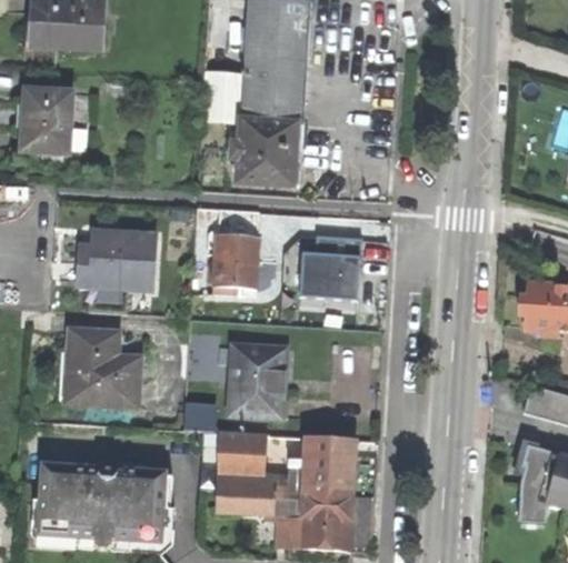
[(31,0),(31,10),(29,40),(98,44),(100,0),(31,0)]
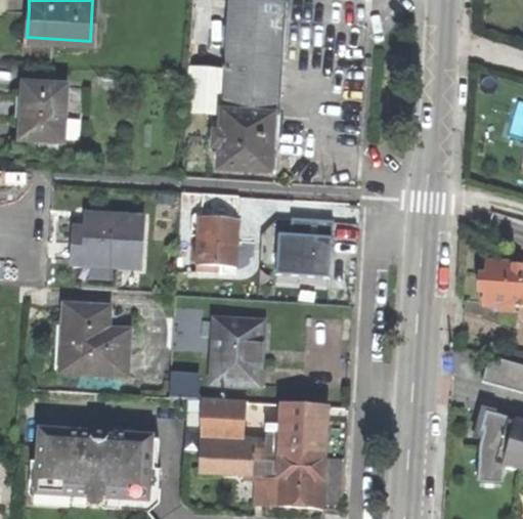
[(224,68),(221,109),(277,113),(279,87),(286,0),(228,0),(224,68)]
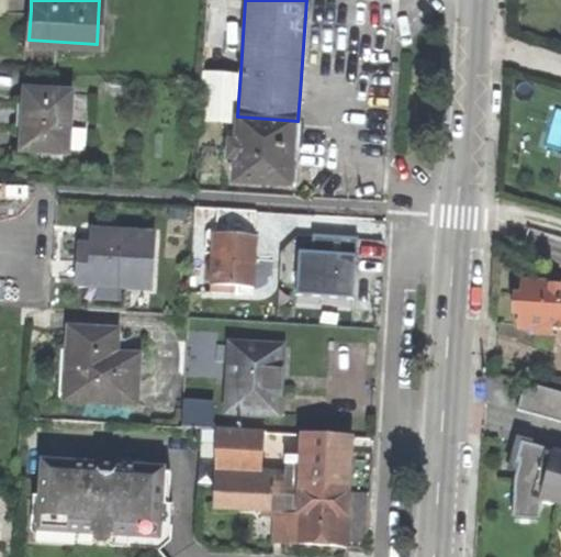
[(199,114),(237,117),(240,73),(201,70),(199,114)]
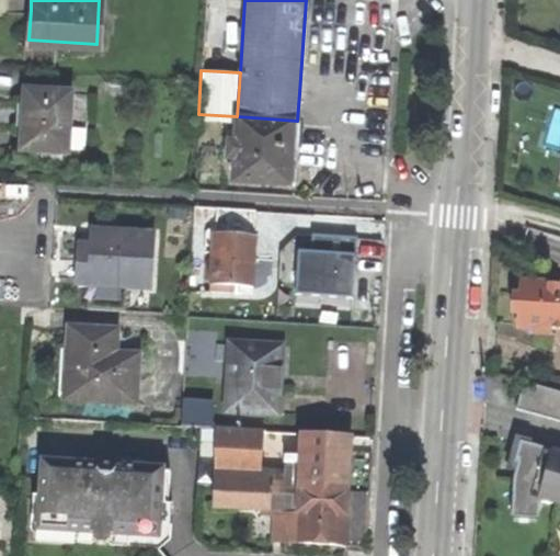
[(70,87),(23,83),(21,115),(19,146),(66,149),(70,87)]
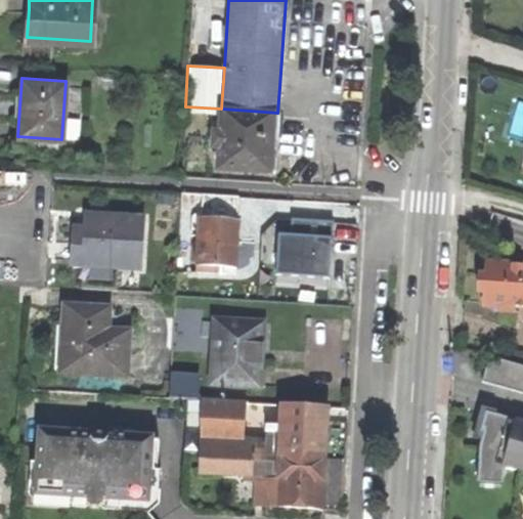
[(275,147),(277,113),(221,109),(220,131),(213,130),(212,144),(219,145),(217,166),(274,170),(275,158),(275,147)]
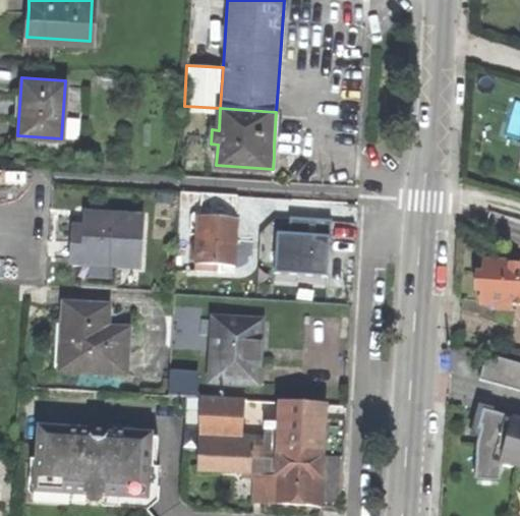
[(200,190),(199,214),(234,216),(236,192),(200,190)]
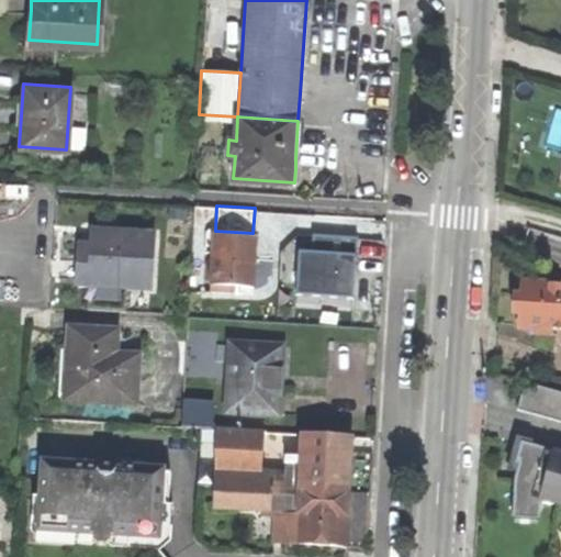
[(82,277),(148,280),(150,229),(112,226),(112,219),(96,218),(96,225),(92,224),(91,251),(83,249),(82,263),(82,277)]
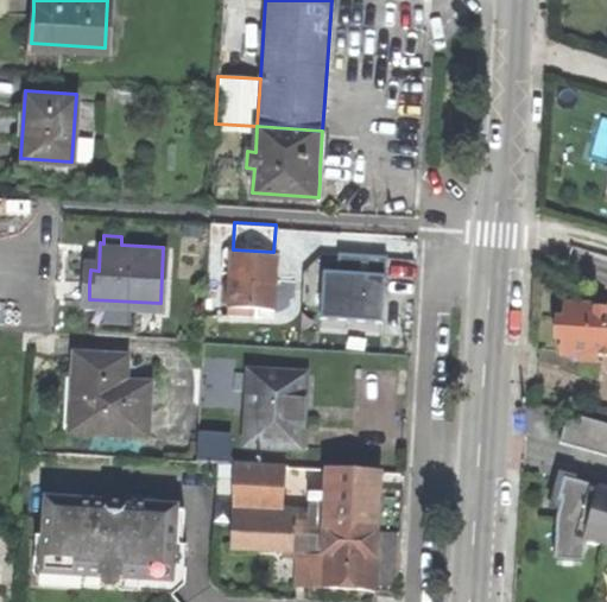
[(273,252),(233,249),(231,249),(227,309),(247,311),(248,304),(272,305),(273,279),(276,253),(273,252)]
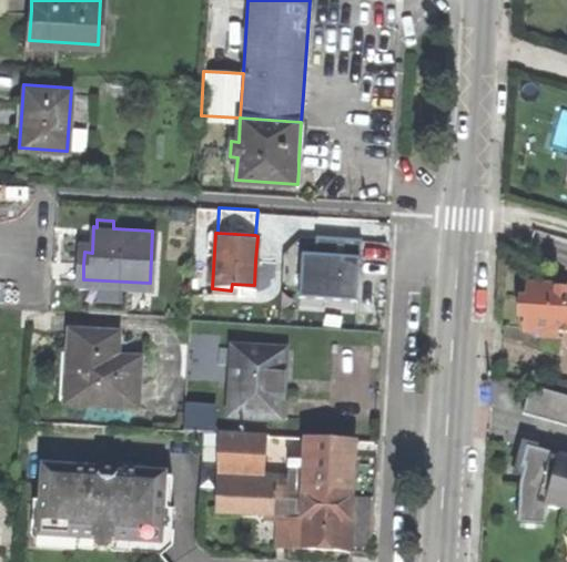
[(315,233),(314,252),(360,255),(361,236),(315,233)]
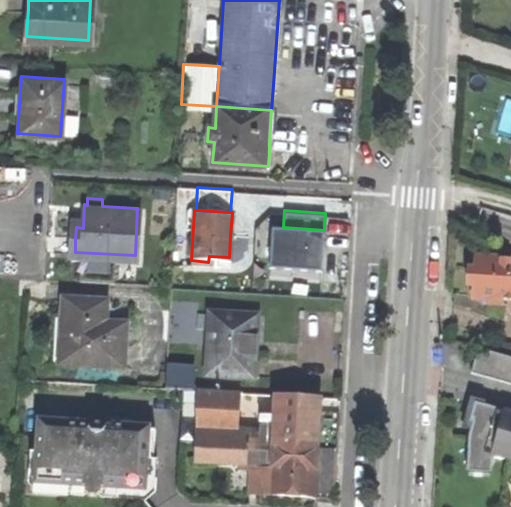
[(324,230),(283,227),(272,226),(269,265),(270,266),(321,269),(323,243),(324,230)]
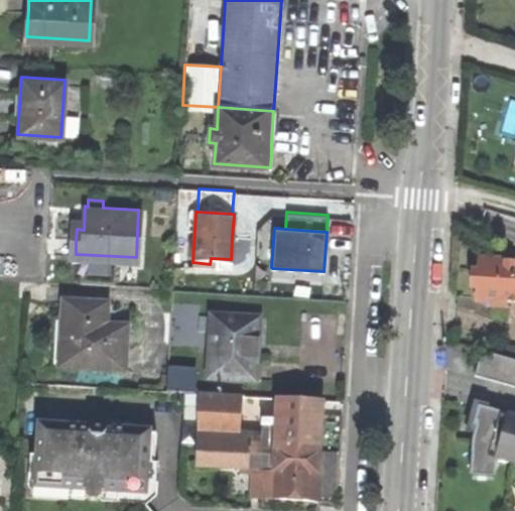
[(503,295),(514,295),(514,256),(479,253),(477,278),(476,293),(488,293),(487,299),(503,301),(503,295)]
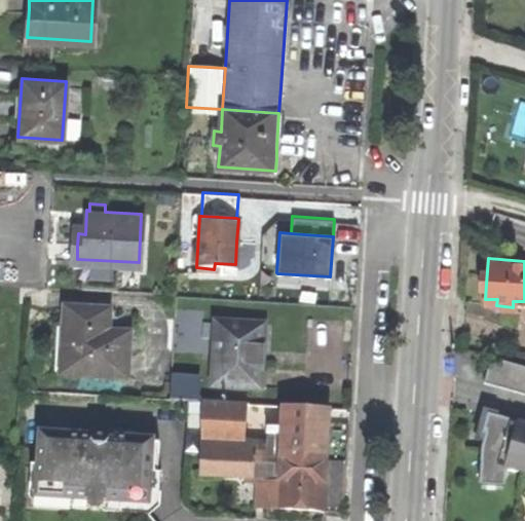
[(329,285),(330,276),(277,273),(276,281),(329,285)]
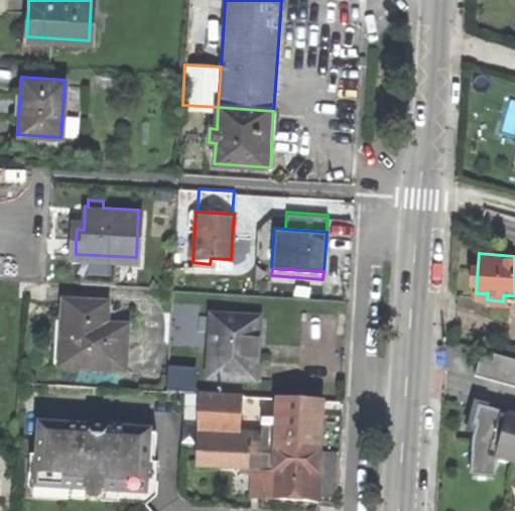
[(65,362),(124,366),(128,322),(106,320),(107,308),(107,299),(62,295),(60,316),(69,316),(65,362)]
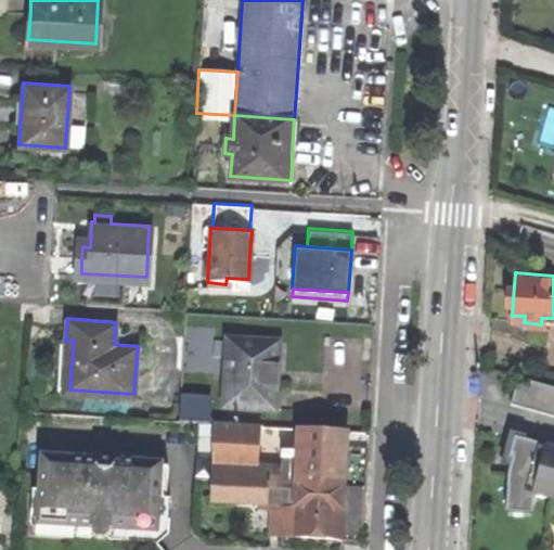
[(223,403),(274,405),(277,369),(278,339),(227,335),(223,403)]
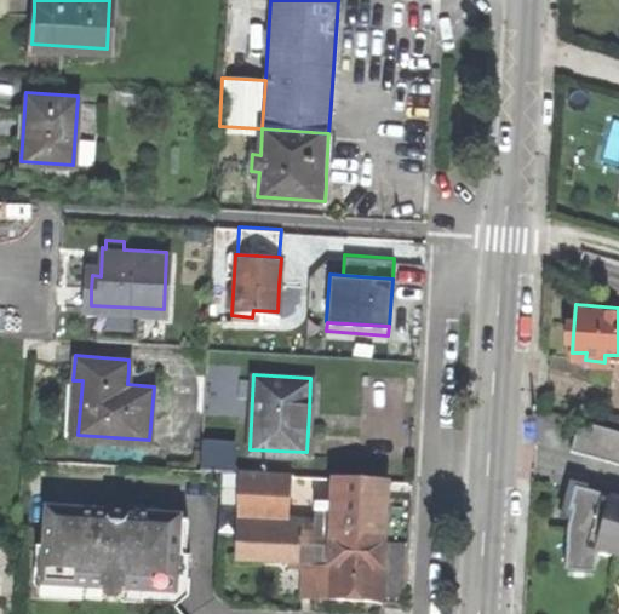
[(618,426),(584,417),(574,448),(618,460),(618,426)]
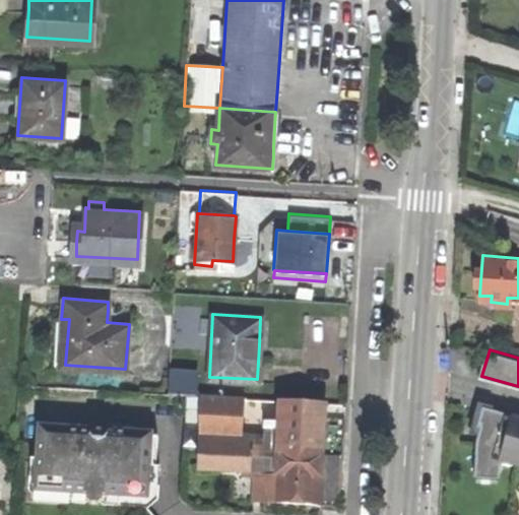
[(168,390),(195,391),(196,371),(169,370),(168,390)]
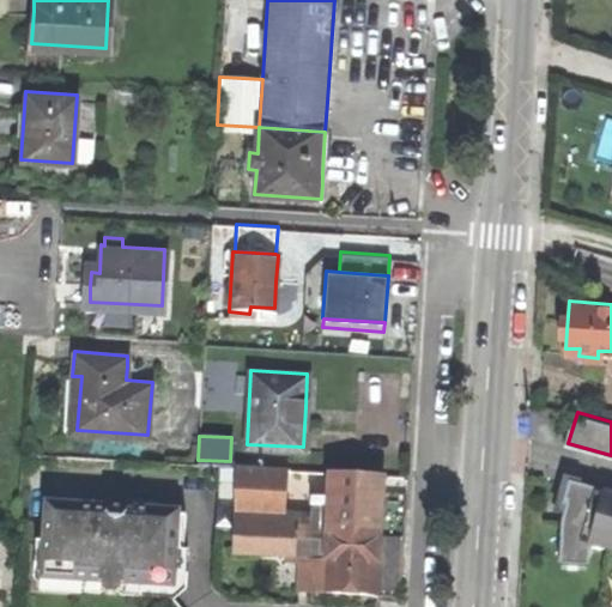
[(238,462),(236,507),(284,510),(286,466),(238,462)]
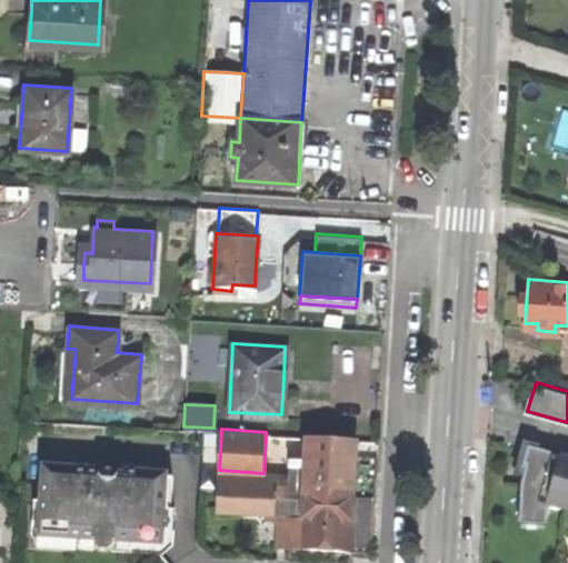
[(305,458),(302,490),(352,493),(354,471),(356,436),(306,434),(305,458)]
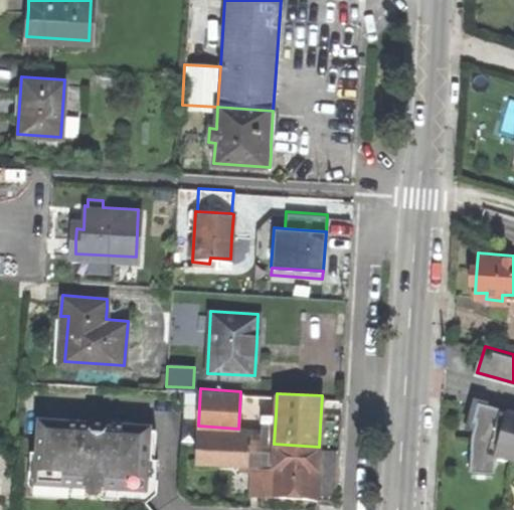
[(513,409),(513,410),(501,452),(513,455),(513,409)]
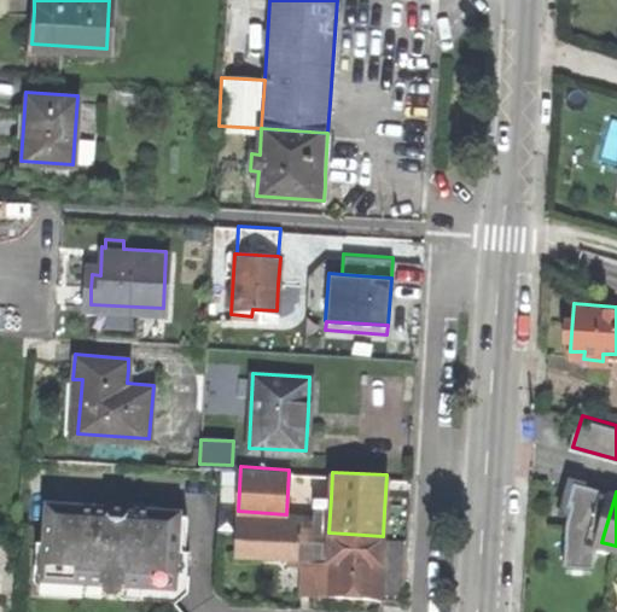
[(286,514),(238,511),(236,552),(327,557),(329,532),(331,497),(314,496),(313,516),(286,514)]
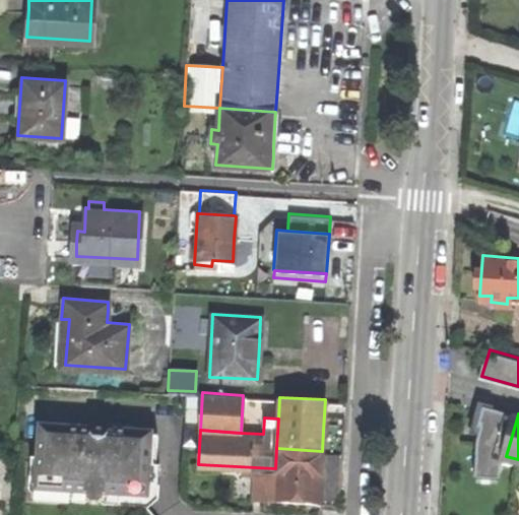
[(156,434),(140,433),(124,428),(124,432),(107,431),(106,426),(101,421),(93,422),(90,425),(88,428),(69,428),(68,424),(50,431),(49,439),(35,437),(34,456),(31,488),(83,491),(83,496),(86,499),(96,500),(103,497),(104,493),(147,495),(148,464),(154,463),(156,434)]
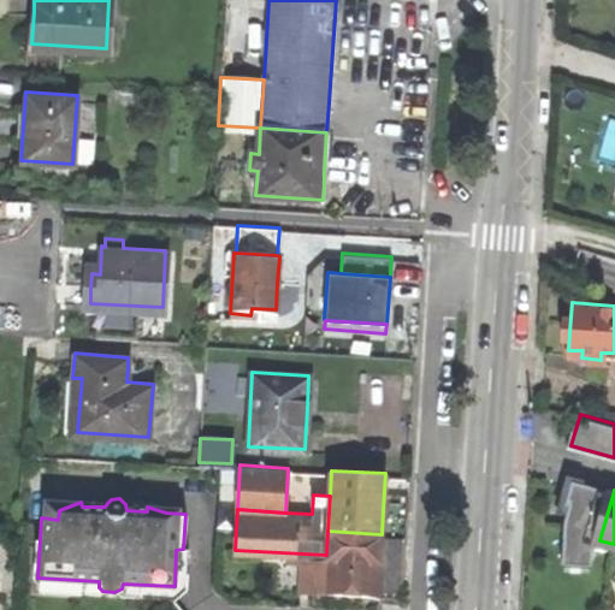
[(382,534),(327,531),(326,555),(326,558),(325,588),(325,591),(378,593),(402,594),(406,536),(382,534)]
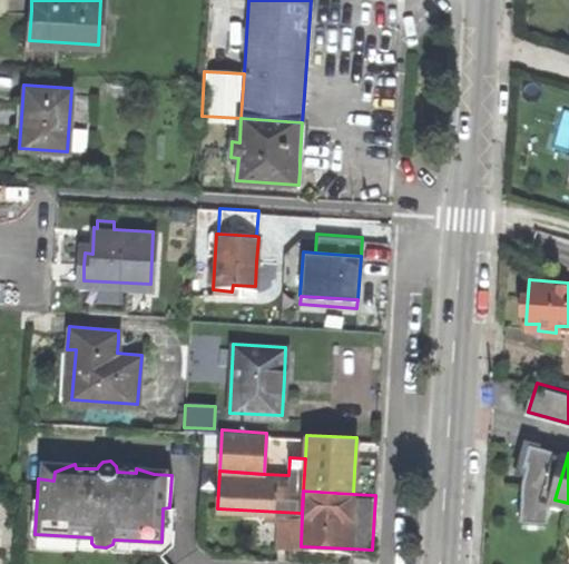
[(175,508),(169,507),(163,508),(162,542),(114,540),(113,544),(106,547),(95,546),(91,543),(91,537),(35,534),(37,500),(30,500),(29,533),(40,546),(77,547),(78,551),(129,555),(130,551),(159,553),(173,542),(175,508)]
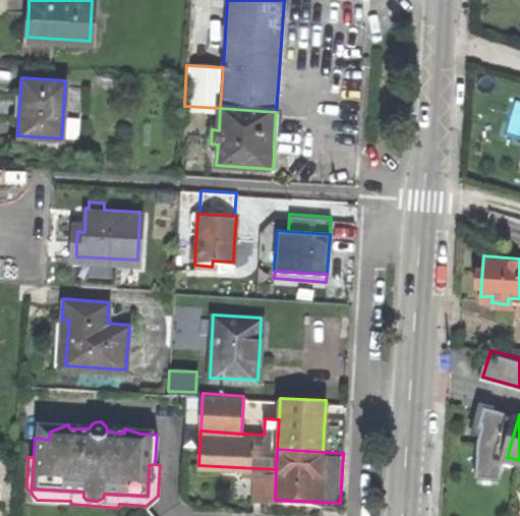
[(261,497),(275,498),(276,472),(263,471),(261,497)]
